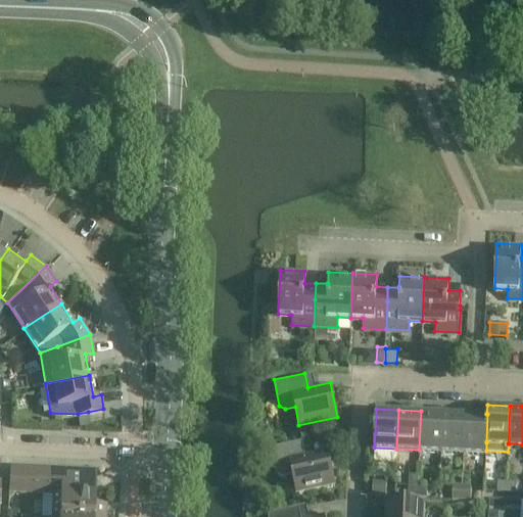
[(441,451),(442,412),(421,411),(419,450),(441,451)]
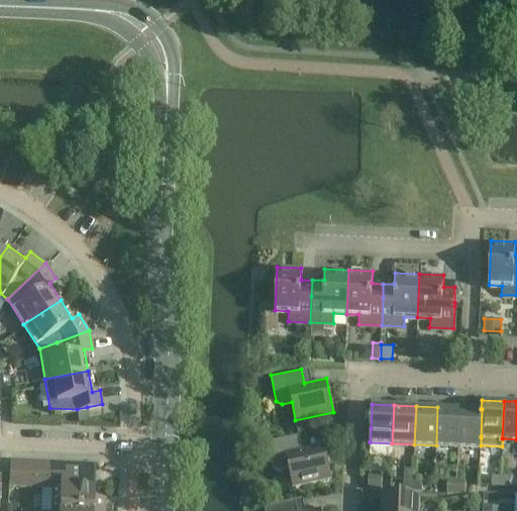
[(87,407),(77,409),(78,419),(89,417),(87,407)]
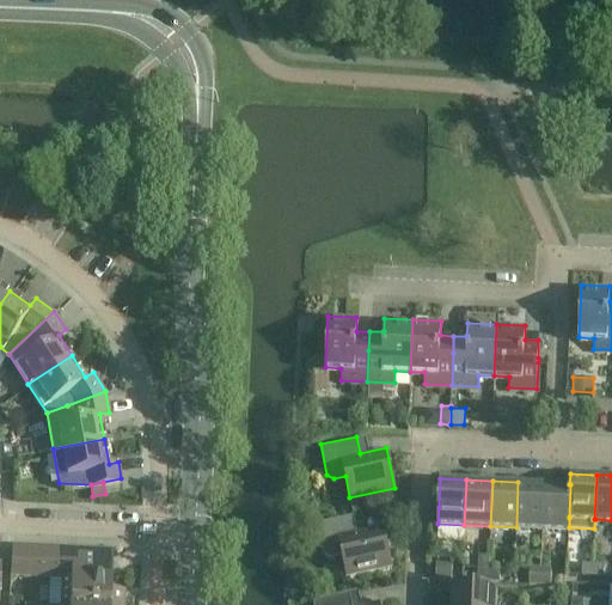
[(542,529),(544,483),(518,482),(516,527),(542,529)]
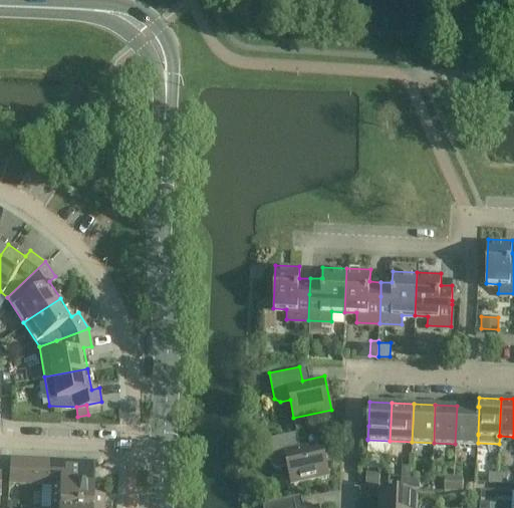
[(457,406),(455,444),(478,445),(478,443),(478,435),(478,434),(479,407),(478,407),(457,406)]
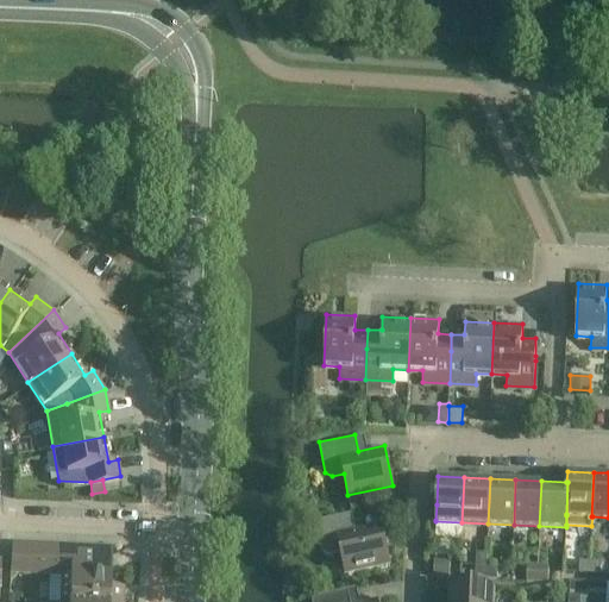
[(339,550),(344,571),(389,562),(381,522),(355,528),(351,510),(315,518),(321,549),(328,552),(339,550)]
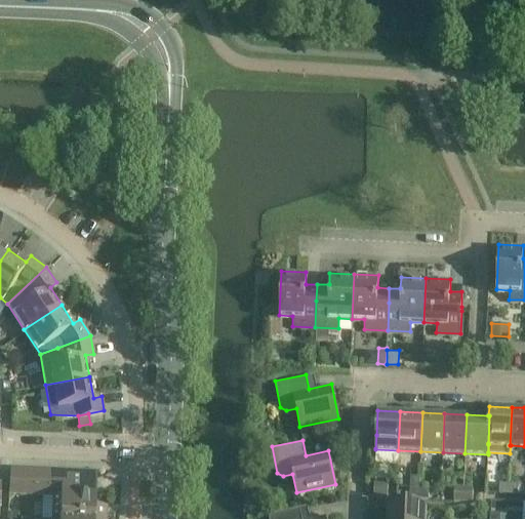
[(9,465),(8,490),(22,490),(23,465),(9,465)]
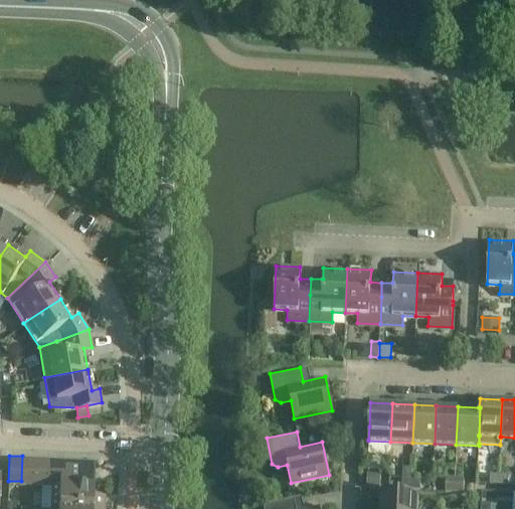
[(33,482),(35,457),(22,456),(21,481),(33,482)]
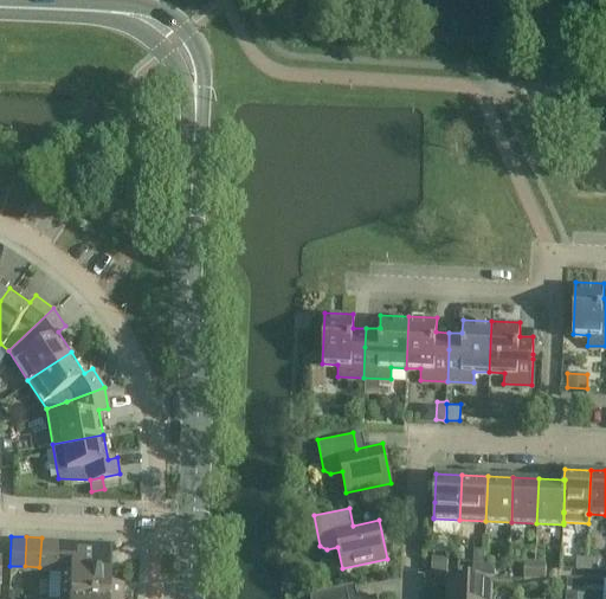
[(55,568),(56,538),(42,538),(39,567),(55,568)]
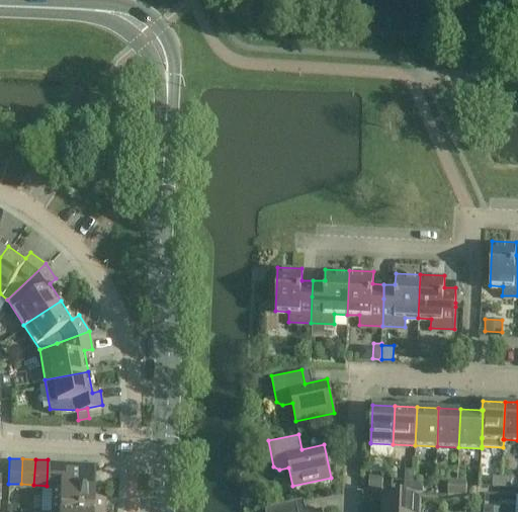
[(48,459),(47,486),(53,486),(52,509),(103,511),(104,497),(92,497),(94,461),(61,460),(60,460),(48,459)]
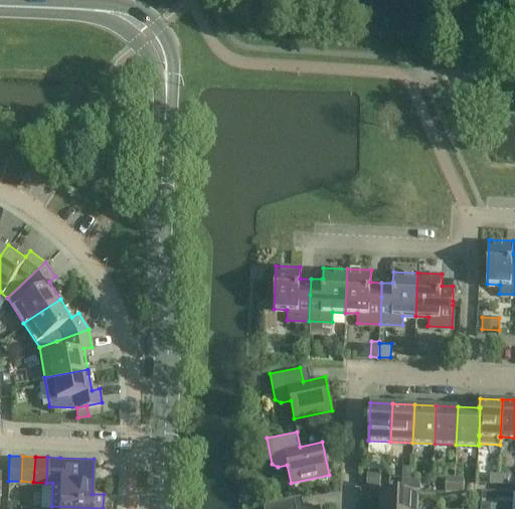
[(360,471),(359,485),(366,485),(372,485),(375,485),(379,485),(380,472),(360,471)]
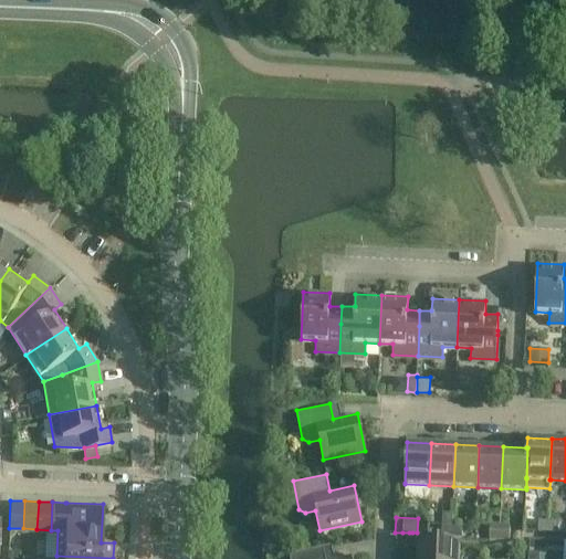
[(547,529),(548,518),(538,517),(537,528),(547,529)]
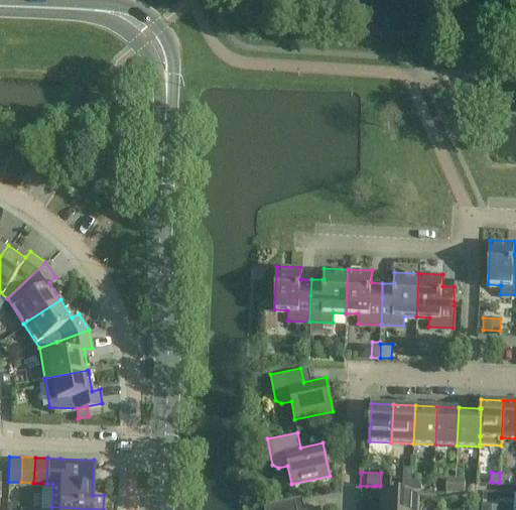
[(500,473),(499,483),(509,483),(509,473),(500,473)]
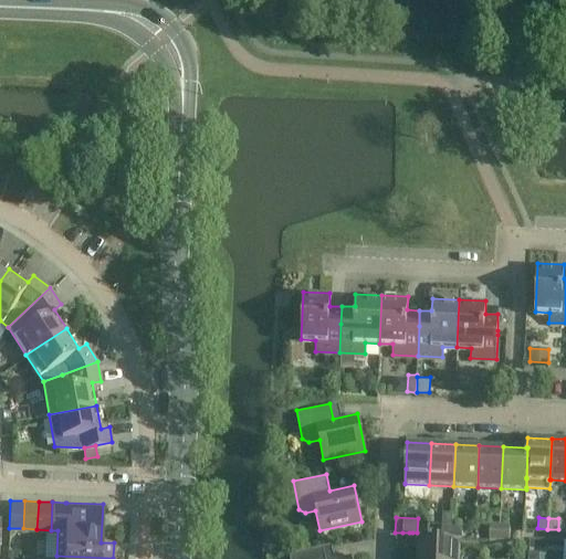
[(490,520),(489,537),(499,537),(500,521),(490,520)]
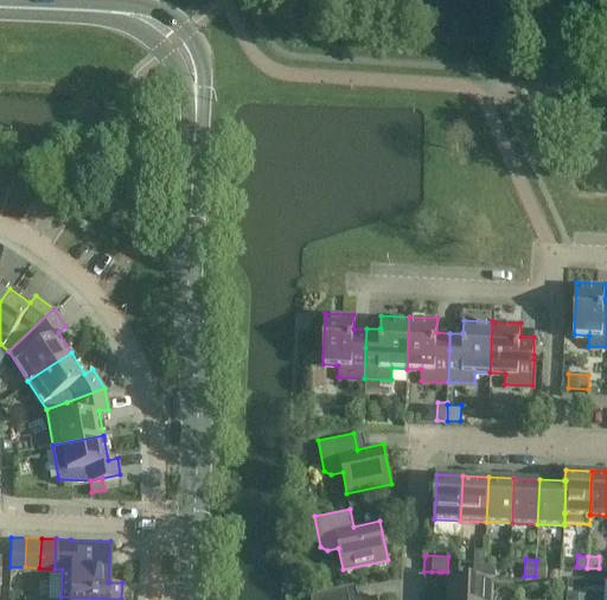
[(536,560),(535,576),(545,578),(547,560),(536,560)]
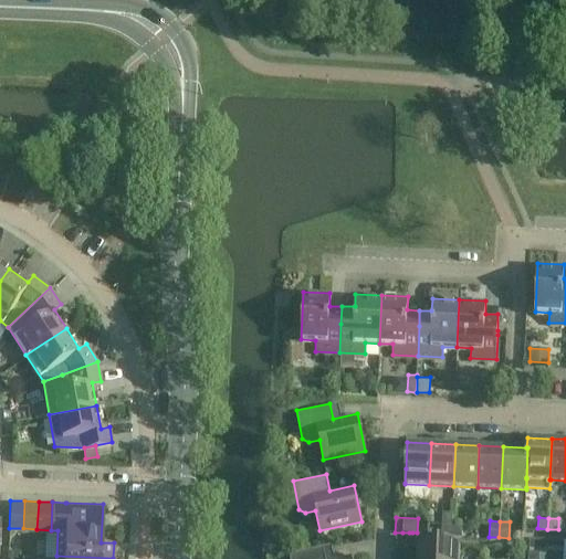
[(451,535),(451,524),(441,523),(441,534),(451,535)]
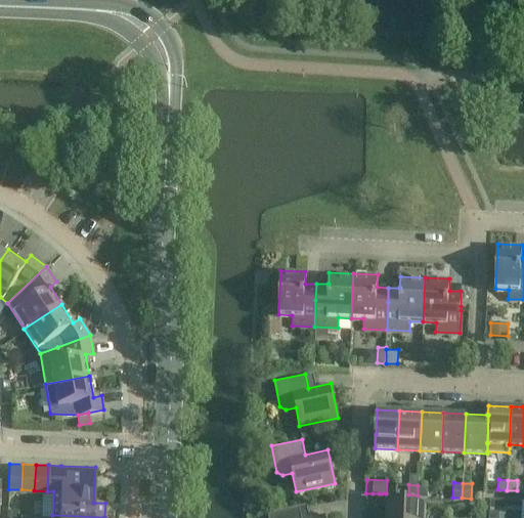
[(418,485),(418,495),(427,495),(428,485),(418,485)]
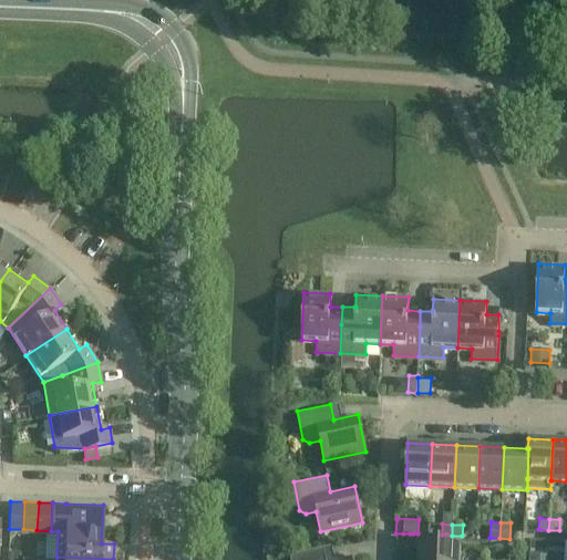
[(459,559),(460,542),(419,541),(418,559),(459,559)]
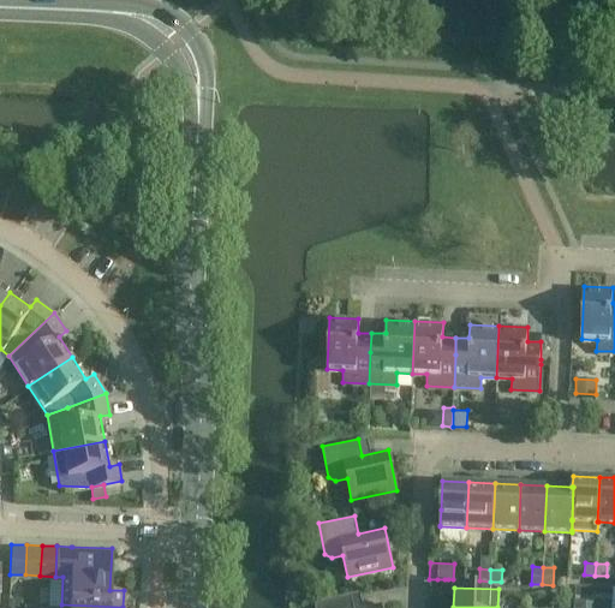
[(381,607),(381,603),(360,607),(353,607),(351,592),(315,601),(315,607),(381,607)]
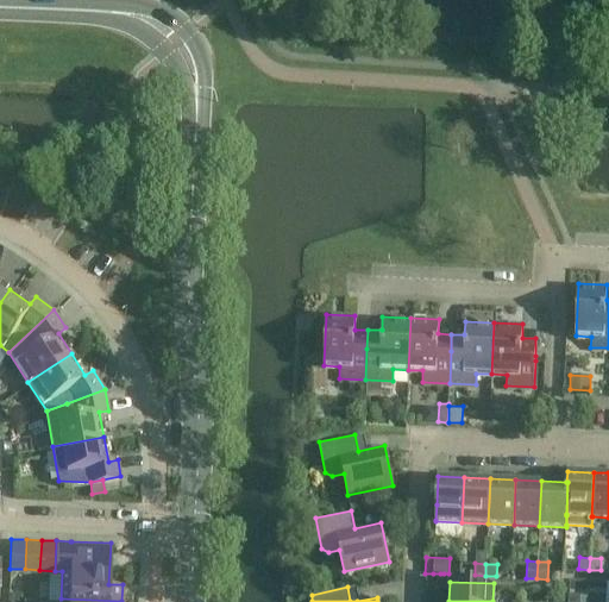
[(567,601),(579,601),(581,593),(569,591),(567,601)]
